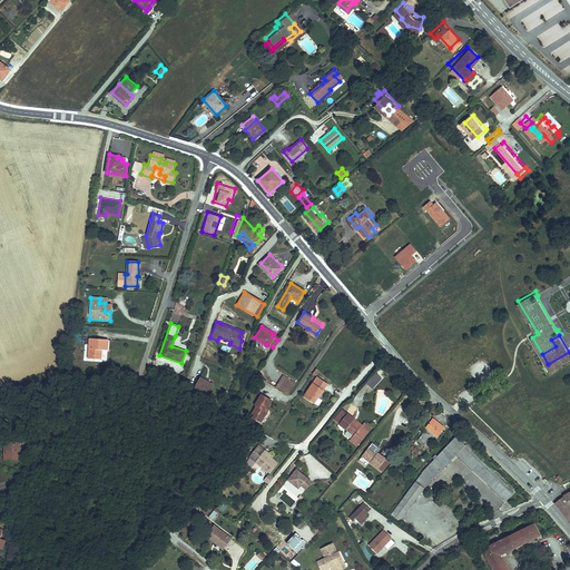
[(107,351),(108,340),(89,338),(88,359),(100,360),(101,351),(107,351)]
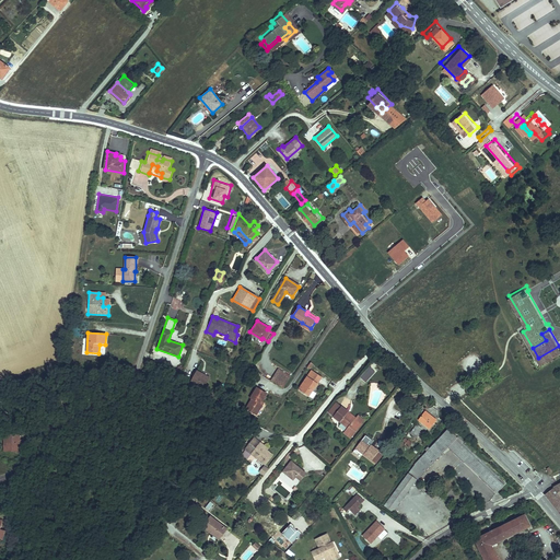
[(273,363),(266,374),(271,377),(279,366),(273,363)]
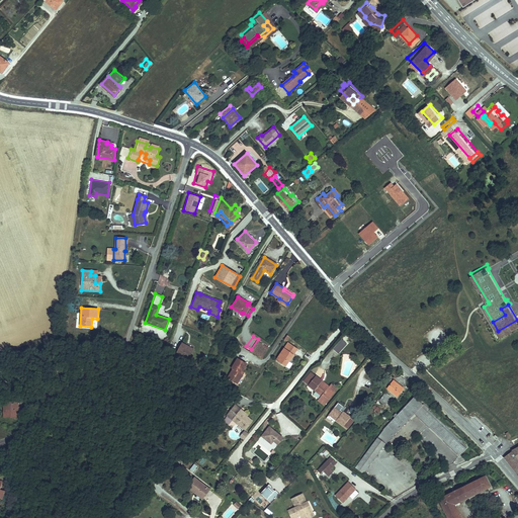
[(295,343),(286,337),(274,354),(283,361),(295,343)]
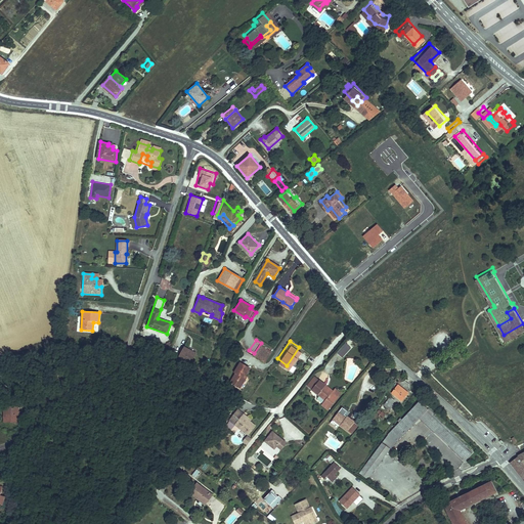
[(261,343),(254,353),(261,358),(268,348),(261,343)]
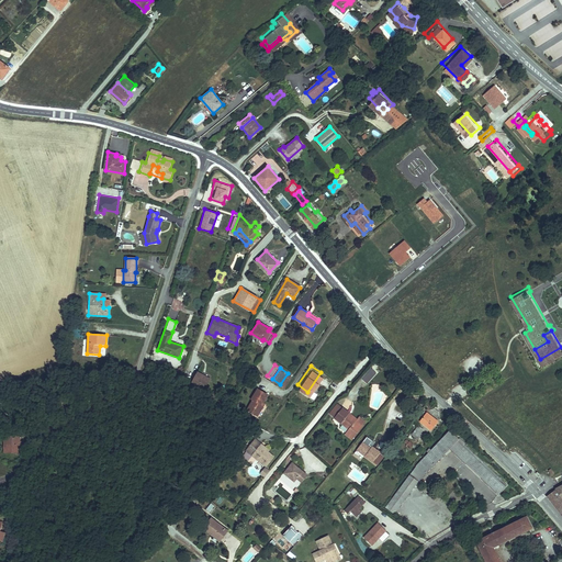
[(361,380),(368,384),(377,372),(370,368),(361,380)]
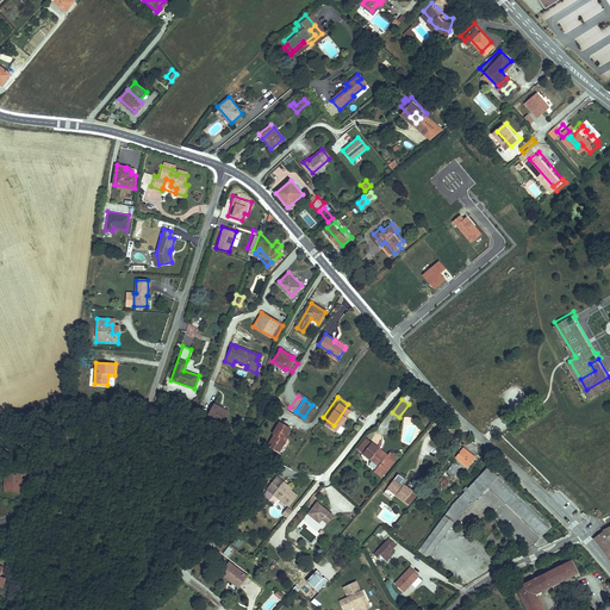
[(226,410),(213,403),(206,416),(219,423),(226,410)]
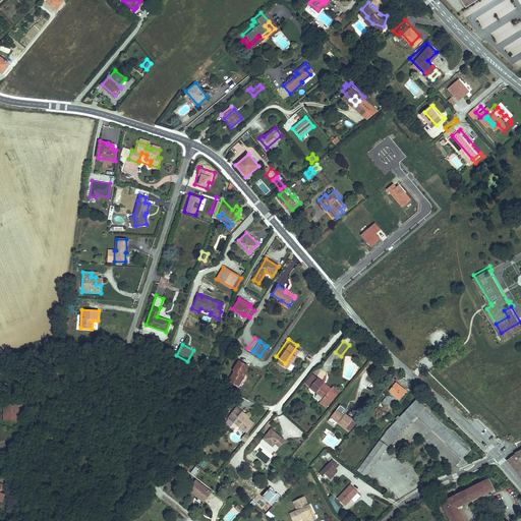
[(239,370),(245,360),(235,354),(229,365),(230,366),(226,374),(236,381),(241,371),(239,370)]
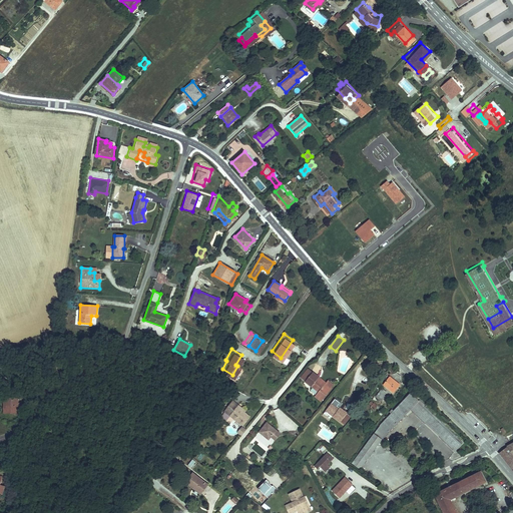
[(297,374),(302,377),(315,387),(312,392),(318,397),(327,385),(321,380),(314,375),(315,373),(309,368),(305,365),(297,374)]
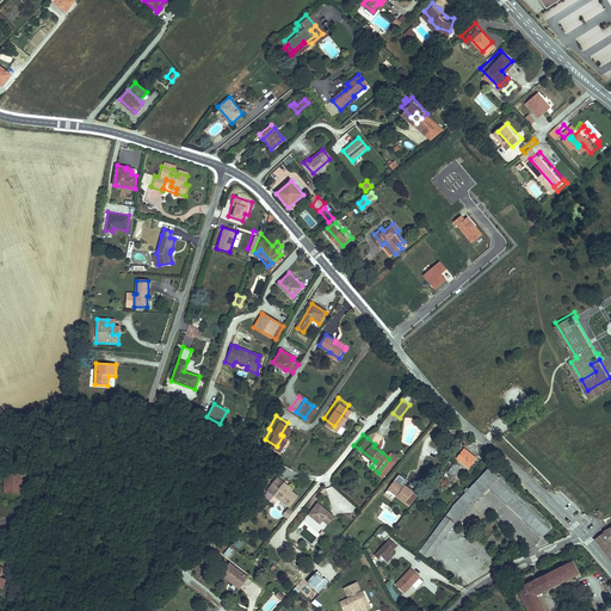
[(468,449),(473,442),(467,437),(462,444),(460,442),(454,450),(466,458),(471,451),(468,449)]
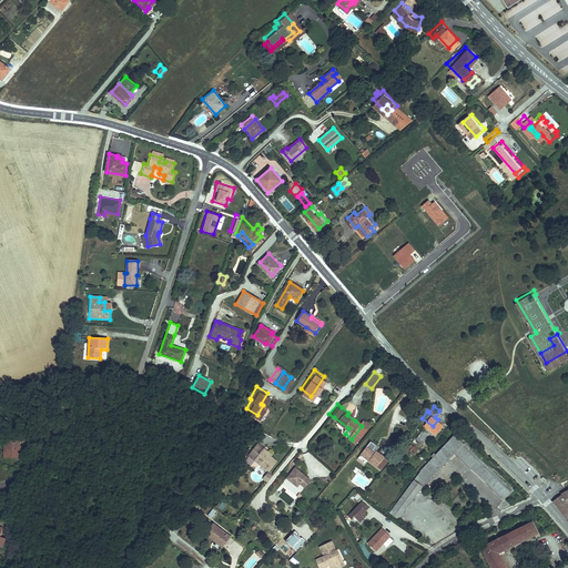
[(356,418),(348,413),(347,415),(355,421),(362,426),(366,422),(358,416),(356,418)]
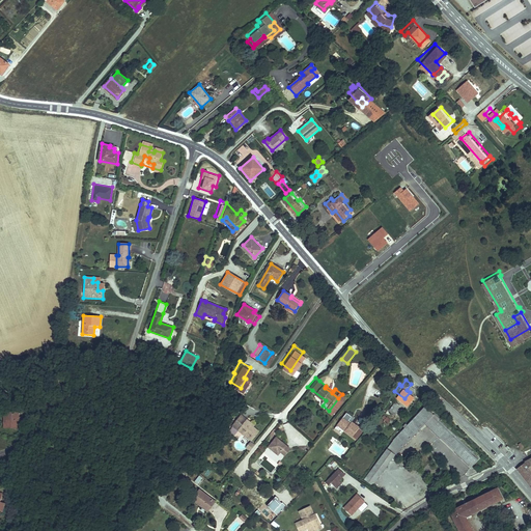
[(394,434),(373,462),(363,477),(372,482),(383,468),(402,442),(419,418),(436,432),(444,422),(418,398),(407,416),(394,434)]
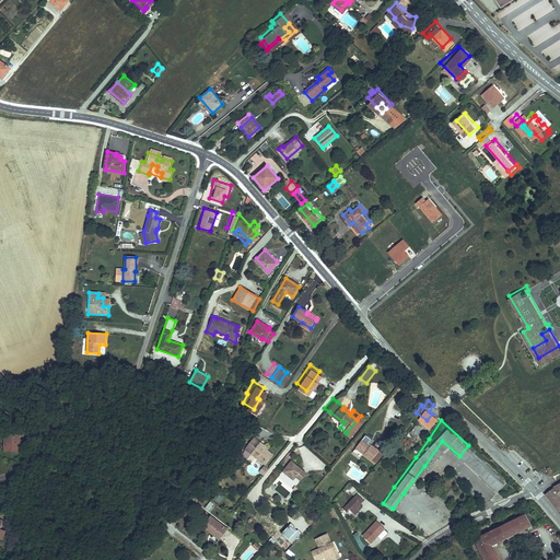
[(415,429),(417,424),(411,420),(406,429),(412,433),(416,430),(415,429)]
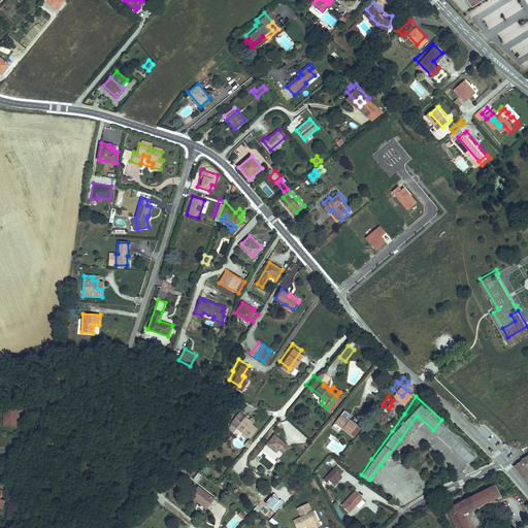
[(246,432),(254,423),(249,419),(246,418),(248,416),(237,407),(229,418),(246,432)]
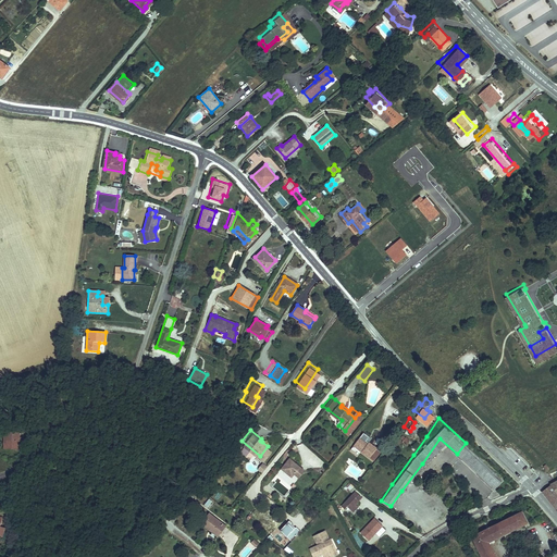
[(355,434),(349,441),(364,455),(366,454),(371,446),(372,445),(364,438),(362,441),(355,434)]
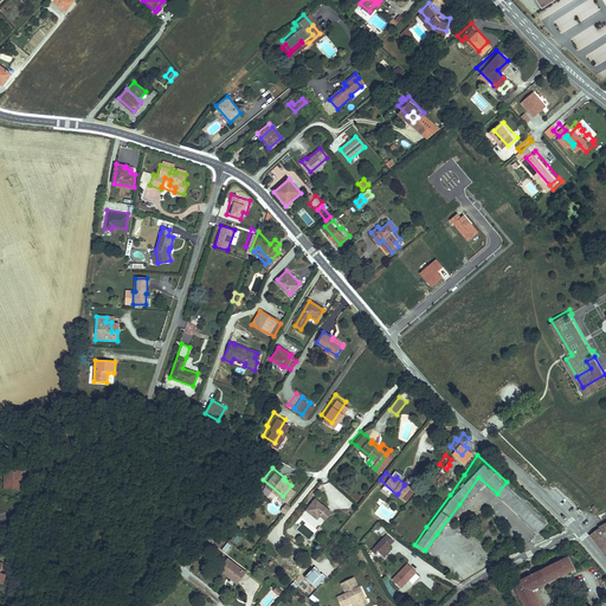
[(2,474),(4,489),(24,488),(24,474),(2,474)]
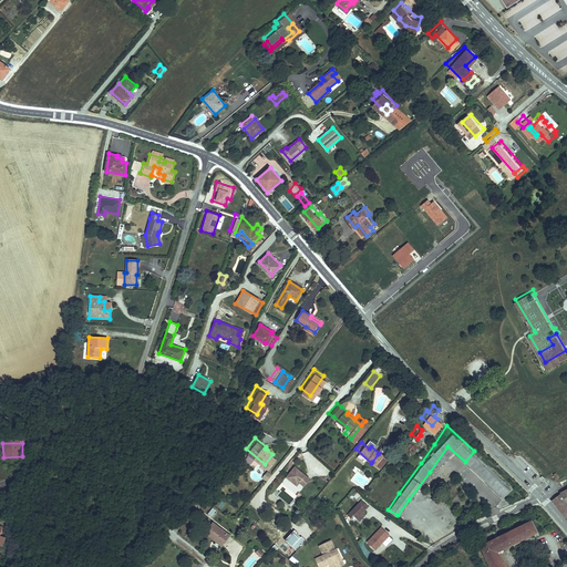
[(48,445),(52,460),(57,459),(58,462),(63,461),(62,457),(64,456),(71,455),(68,443),(54,447),(53,444),(48,445)]
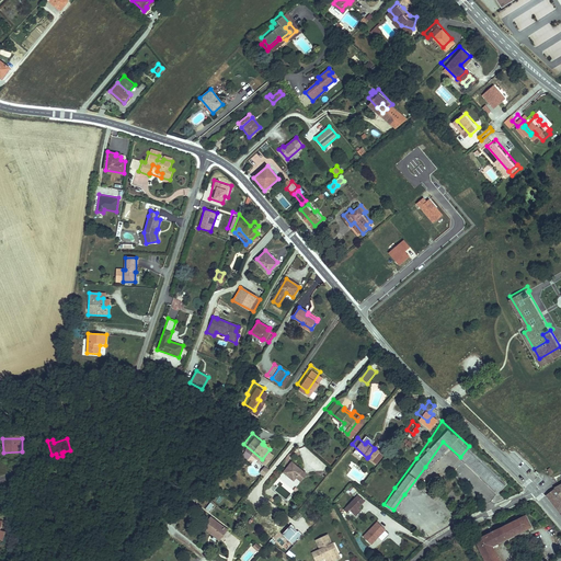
[(469,446),(460,457),(474,470),(484,460),(481,456),(478,459),(471,451),(473,449),(469,446)]
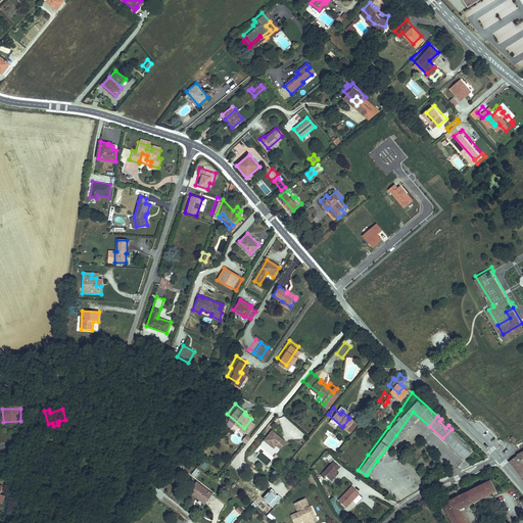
[(348,419),(343,426),(347,429),(353,423),(348,419)]
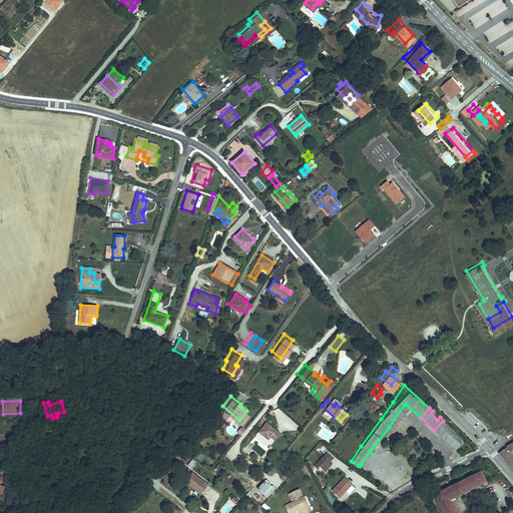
[(433,411),(431,413),(437,420),(440,417),(433,411)]
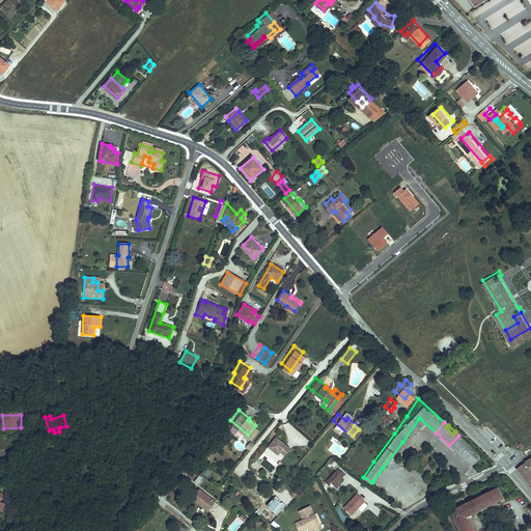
[(290,442),(277,431),(274,436),(272,435),(267,441),(272,445),(273,443),(279,447),(280,446),(284,449),(290,442)]
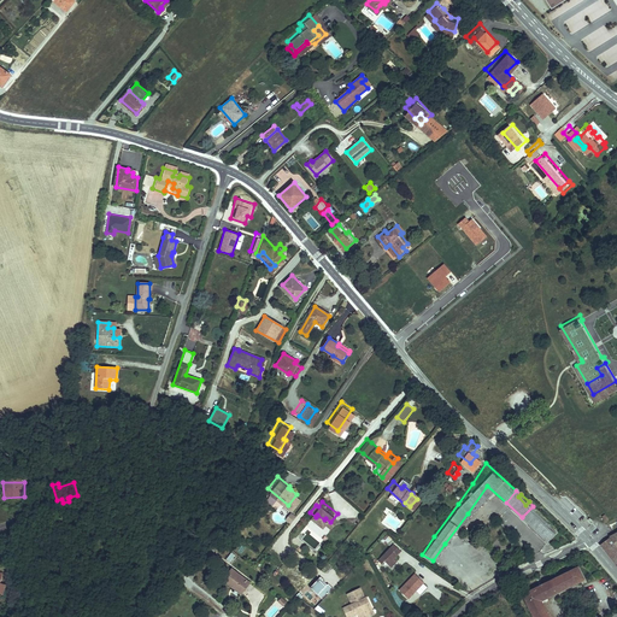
[(533,506),(522,517),(541,535),(552,523),(533,506)]
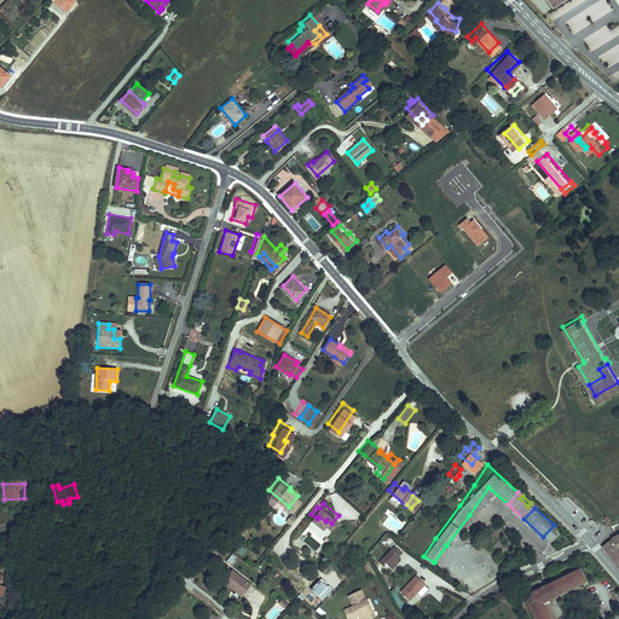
[(285,522),(290,526),(296,518),(291,514),(285,522)]
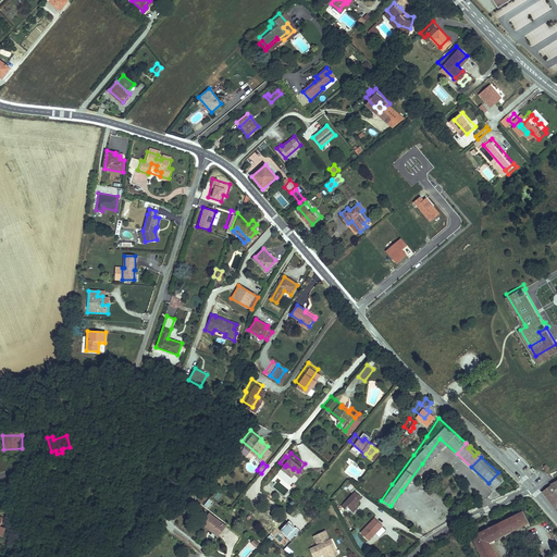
[(556,489),(551,480),(543,485),(556,504),(556,489)]
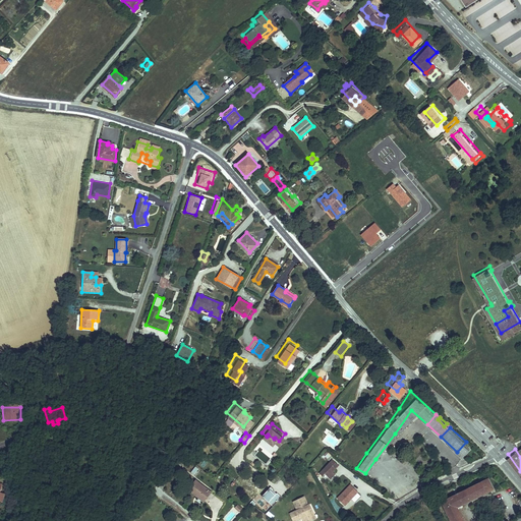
[(339,464),(333,458),(320,472),(323,475),(326,473),(331,477),(336,472),(334,470),(339,464)]
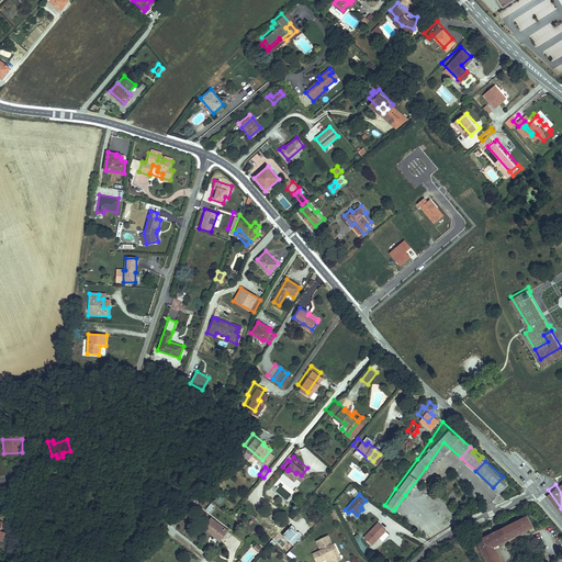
[(526,509),(476,539),(490,561),(505,561),(494,543),(530,523),(528,519),(531,518),(526,509)]
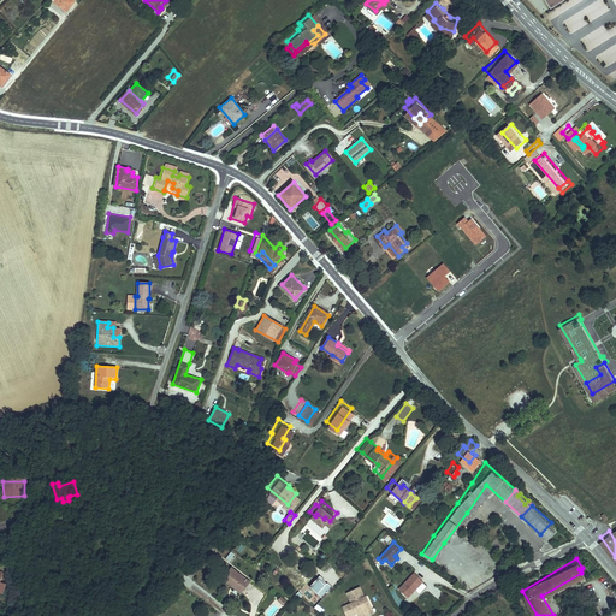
[(219,572),(226,578),(229,575),(236,581),(242,573),(227,561),(219,572)]
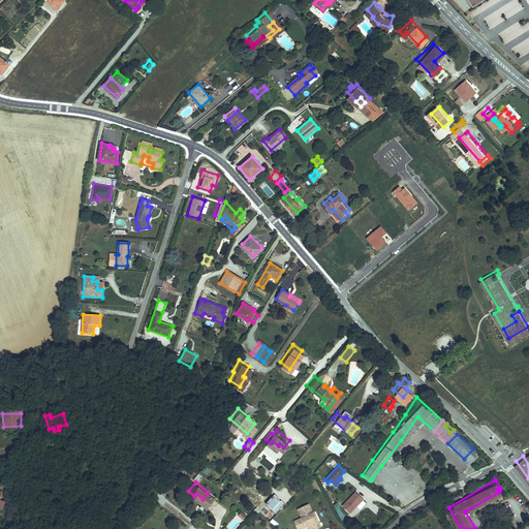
[(196,494),(194,496),(203,503),(210,495),(208,492),(203,499),(196,494)]
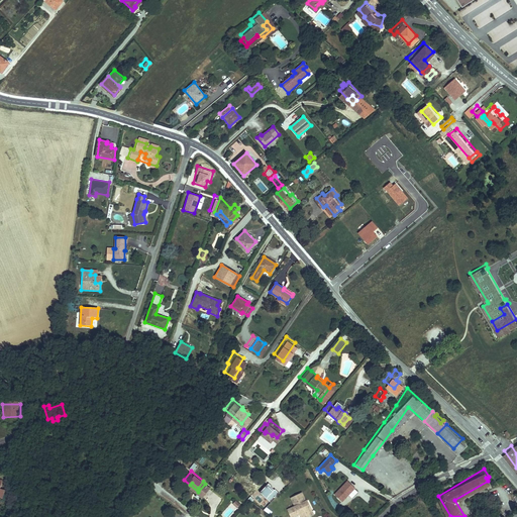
[(341,503),(355,489),(346,481),(333,495),(341,503)]
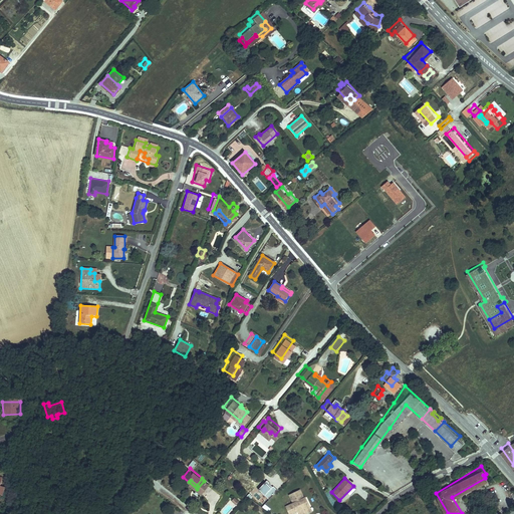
[(355,487),(347,493),(349,497),(346,499),(350,505),(352,503),(356,509),(366,504),(355,487)]
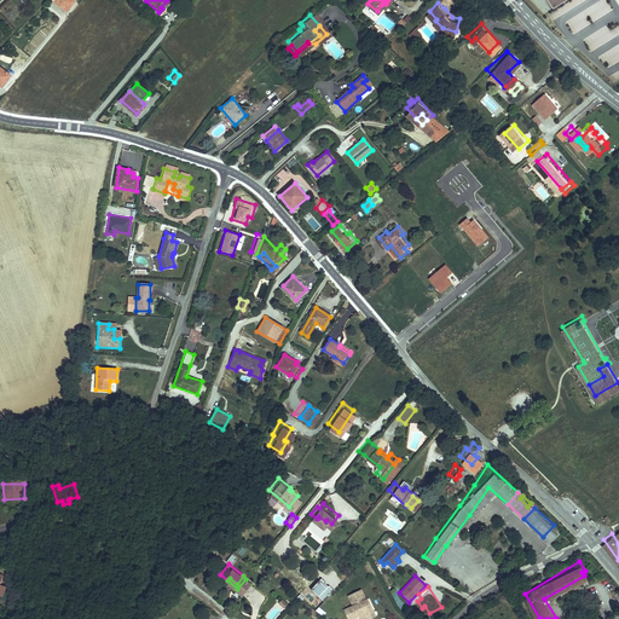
[(363,588),(348,595),(352,603),(343,608),(350,618),(358,614),(359,618),(368,618),(379,614),(370,596),(368,596),(363,588)]
